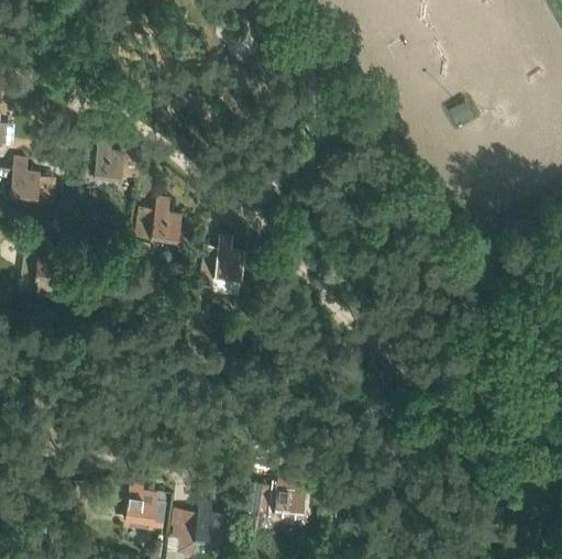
[(94,178),(121,182),(124,151),(111,150),(112,140),(99,139),(94,178)]
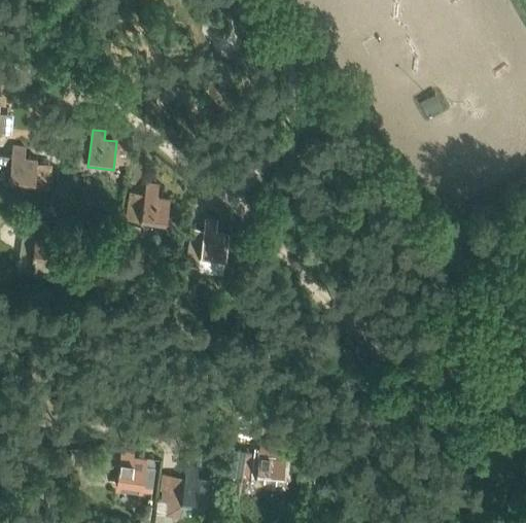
[(0,184),(35,188),(38,161),(25,160),(26,150),(13,149),(12,158),(0,155),(0,184)]
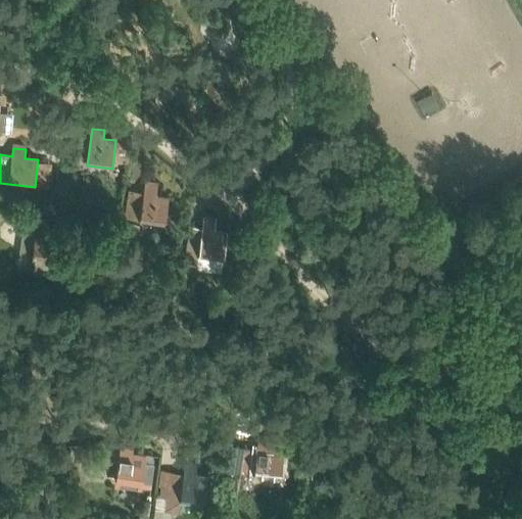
[(170,198),(156,196),(158,187),(146,185),(140,222),(165,226),(170,198)]
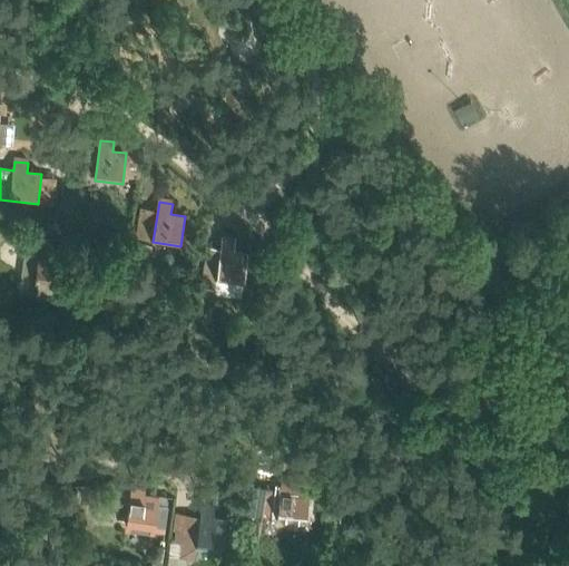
[(204,275),(202,289),(216,291),(215,295),(242,300),(248,255),(235,253),(236,243),(223,241),(217,277),(204,275)]
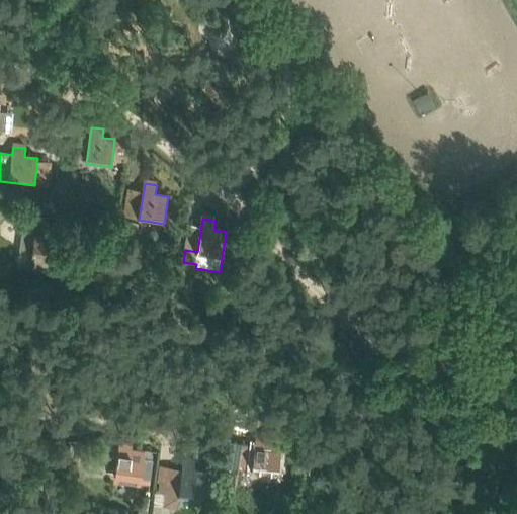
[(50,221),(37,220),(31,272),(56,275),(61,231),(49,230),(50,221)]
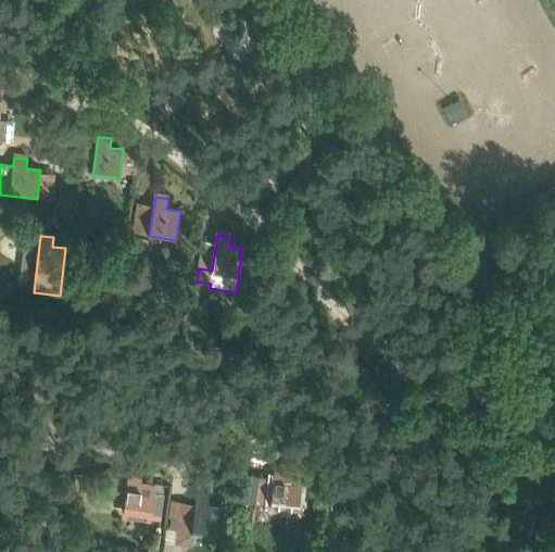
[(270,506),(298,510),(301,480),(288,478),(289,469),(276,468),(270,506)]
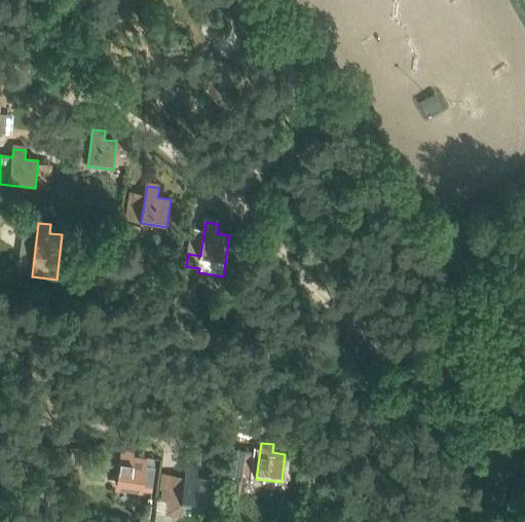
[(117,483),(117,487),(142,491),(143,486),(153,488),(156,469),(146,467),(146,464),(147,458),(134,457),(135,448),(122,447),(120,465),(117,483)]
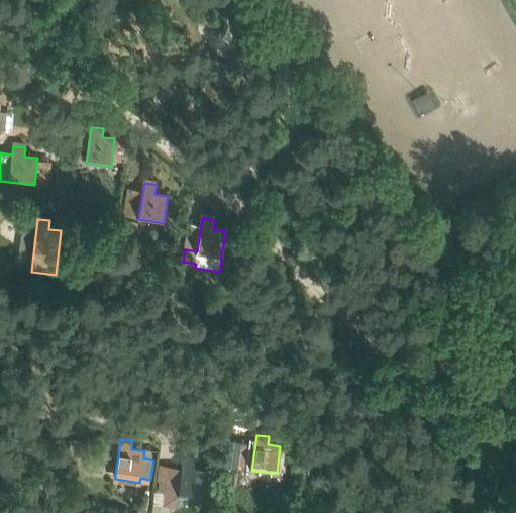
[(207,473),(194,471),(195,463),(183,460),(179,497),(203,500),(207,473)]
